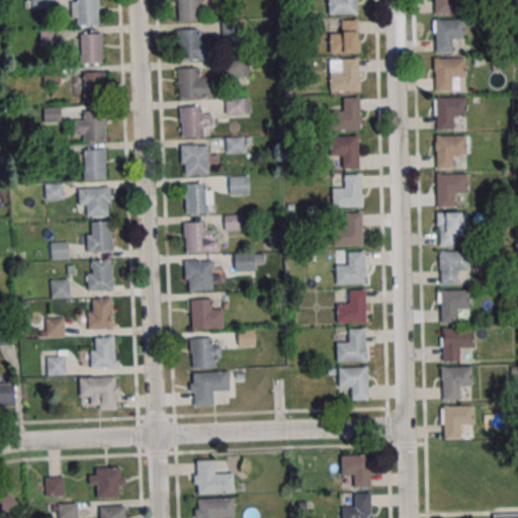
[(99,0),(72,0),(72,24),(99,24),(99,0)]
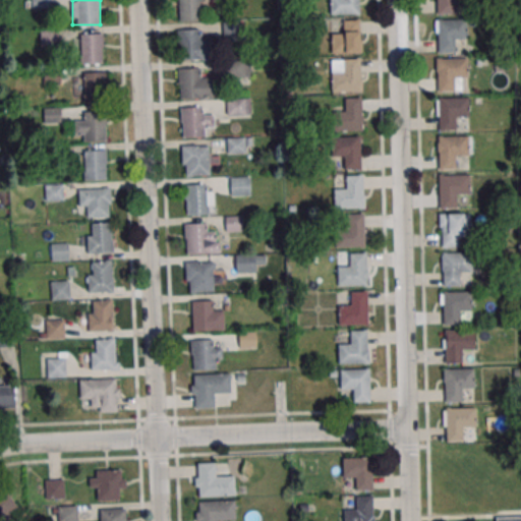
[(178,0),(178,20),(200,20),(200,0),(178,0)]
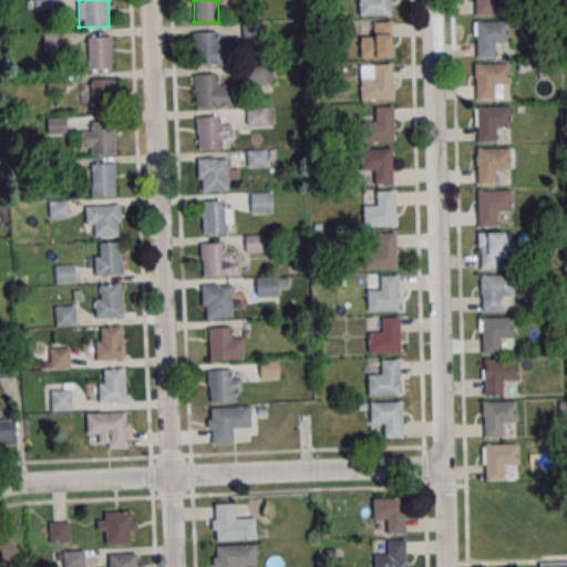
[(359,0),(360,16),(391,16),(390,0),(359,0)]
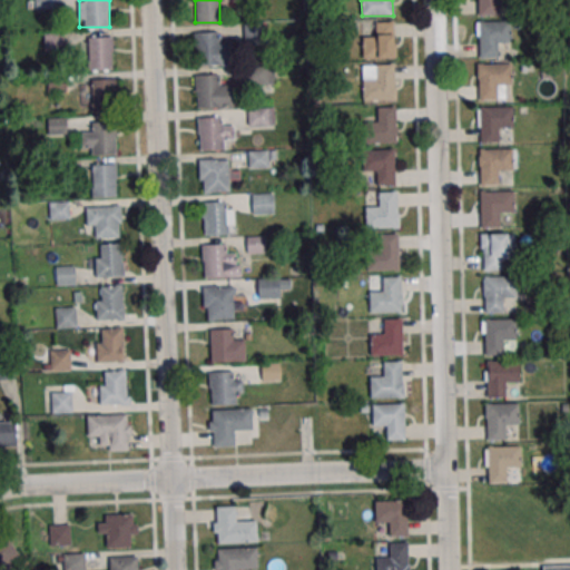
[(480,0),(499,0),(499,13),(481,15),(480,0)]
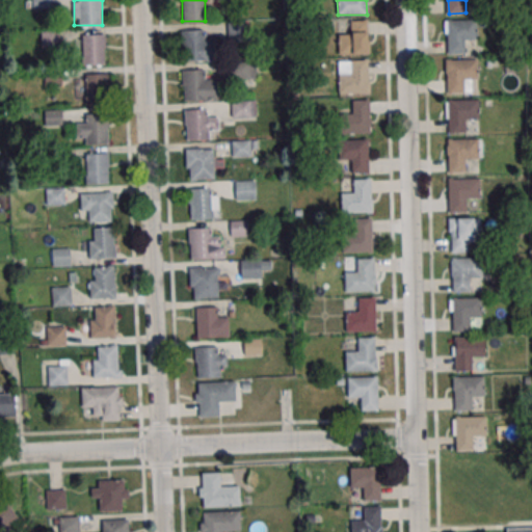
[(447,20),(478,19),(478,38),(464,38),(464,52),(448,53),(447,20)]
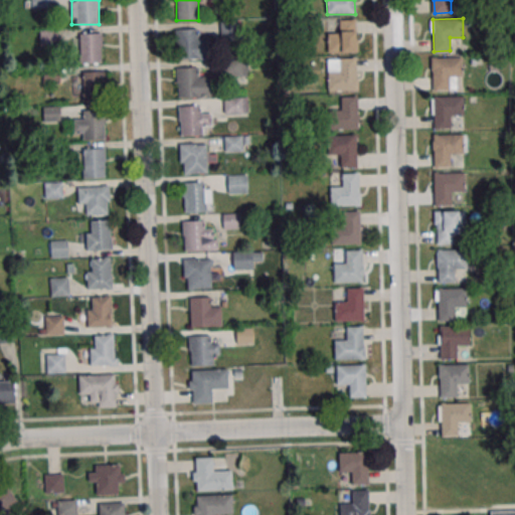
[(356,20),(339,20),(339,31),(328,31),(328,51),(356,51),(356,20)]
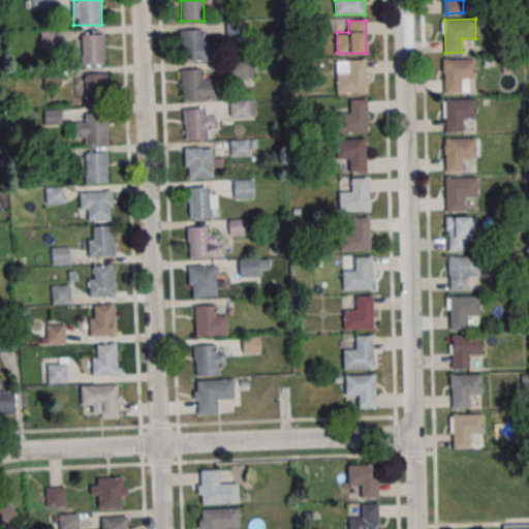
[(41,47),(59,47),(59,29),(41,29),(41,47)]
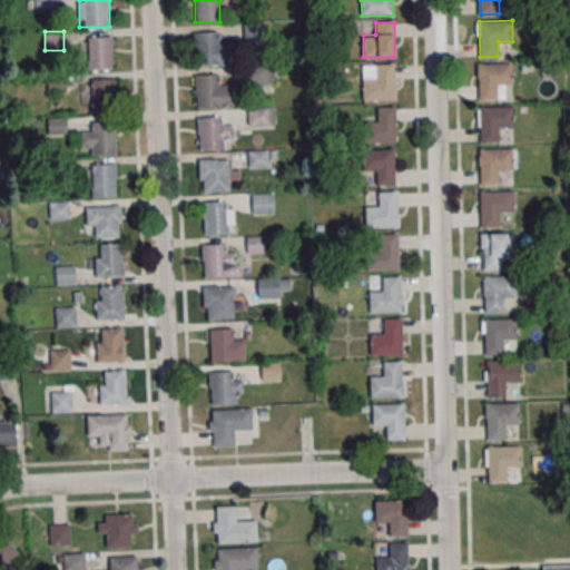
[(219,43),(219,31),(195,31),(195,65),(229,65),(229,43),(219,43)]
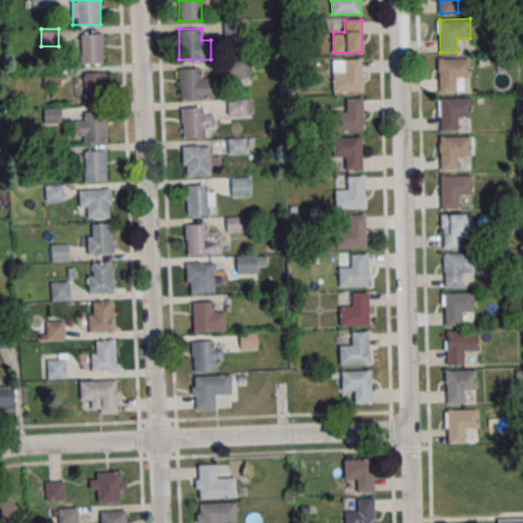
[(80,64),(103,64),(103,34),(80,34),(80,64)]
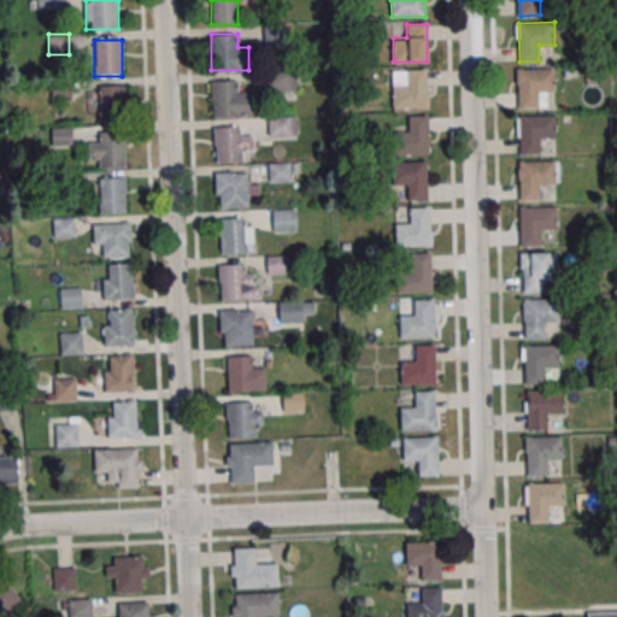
[(517,69),(553,69),(553,92),(538,92),(538,107),(518,107),(517,69)]
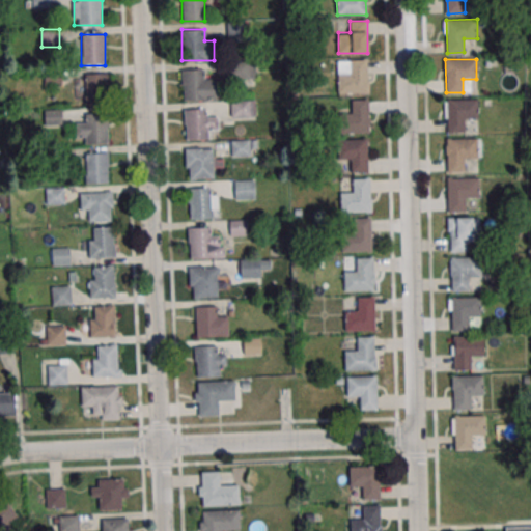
[(367,60),(338,60),(338,93),(367,93),(367,60)]
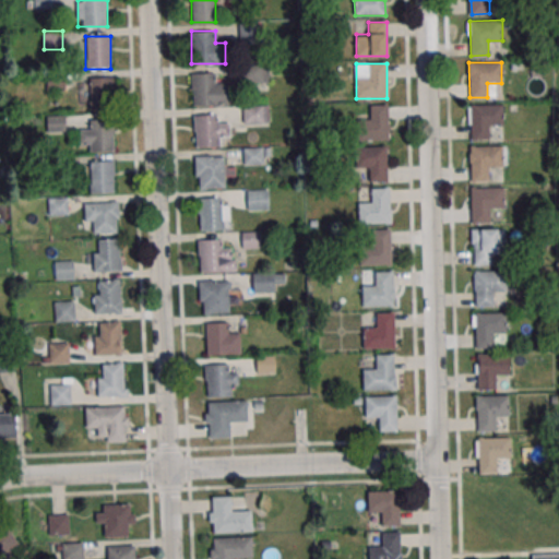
[(246,67),(246,84),(269,84),(269,67),(246,67)]
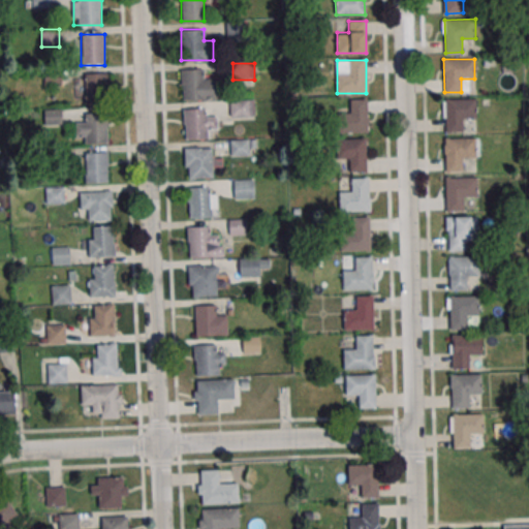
[(216,80),(204,80),(204,69),(182,69),(182,100),(216,100),(216,80)]
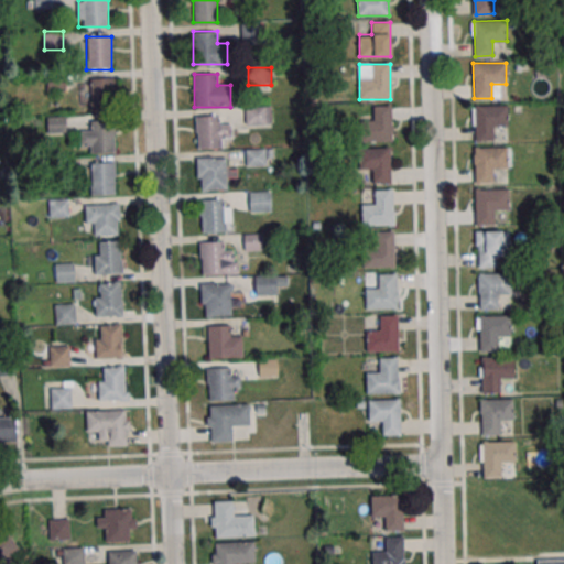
[(114,109),(114,77),(90,77),(90,109),(114,109)]
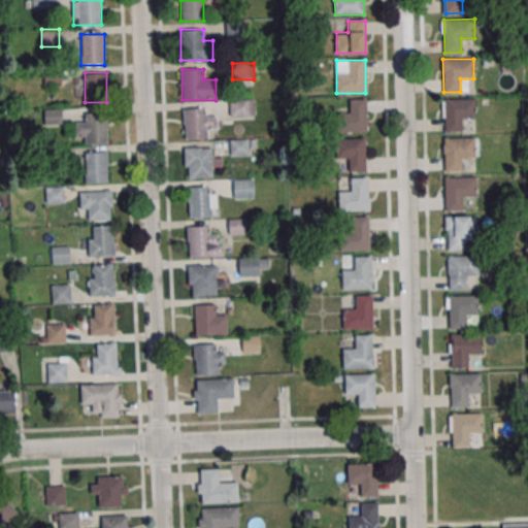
[(444,99),(474,98),(475,118),(462,118),(462,131),(446,132),(444,99)]
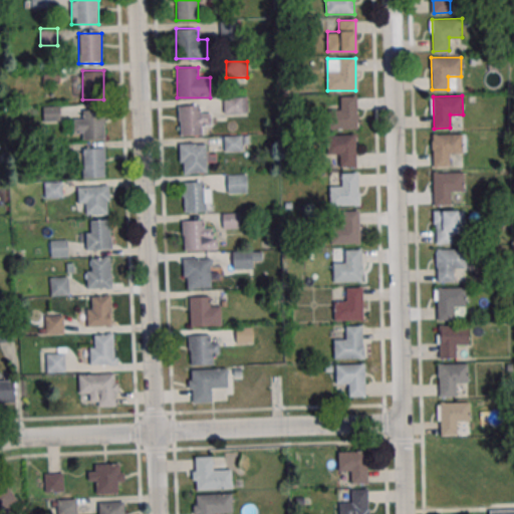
[(247,113),(247,96),(223,96),(223,113),(247,113)]
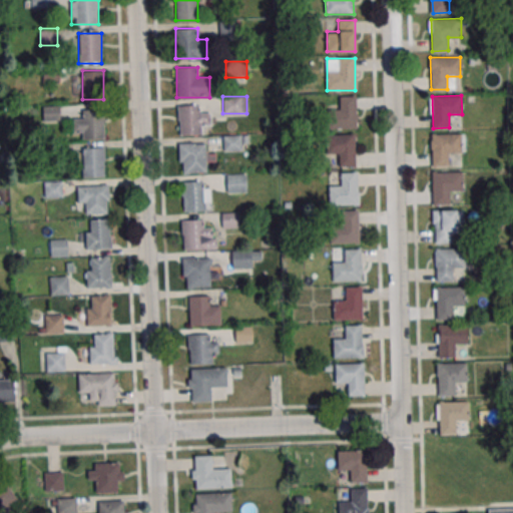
[(357,96),(340,96),(340,108),(329,108),(329,128),(357,128),(357,96)]
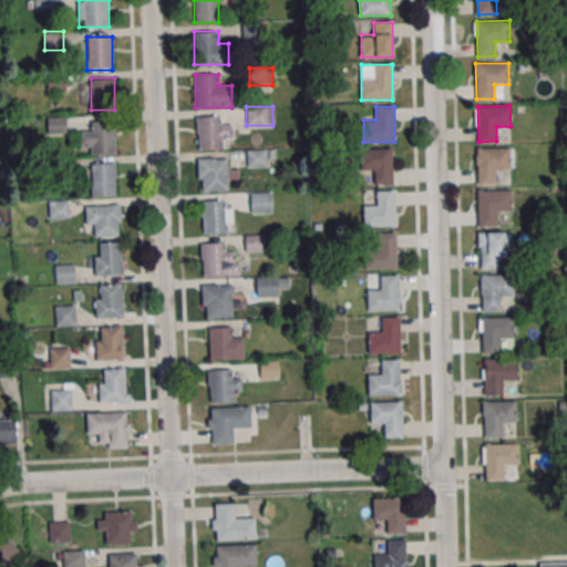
[(197,150),(224,150),(224,138),(233,138),(233,125),(222,125),(222,116),(197,116),(197,150)]
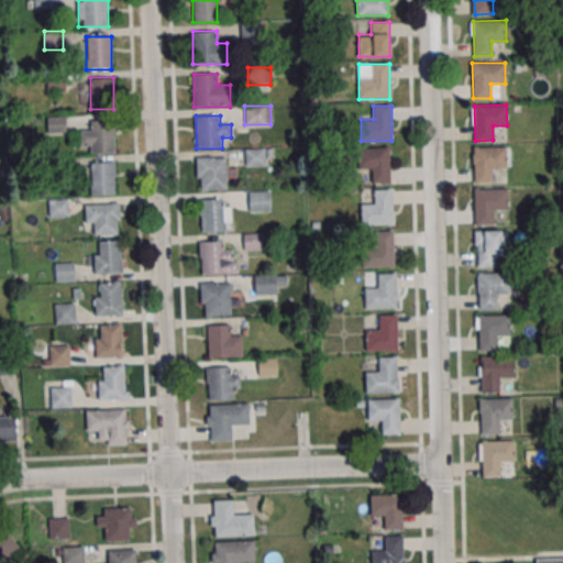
[(66,132),(66,117),(48,117),(48,132),(66,132)]
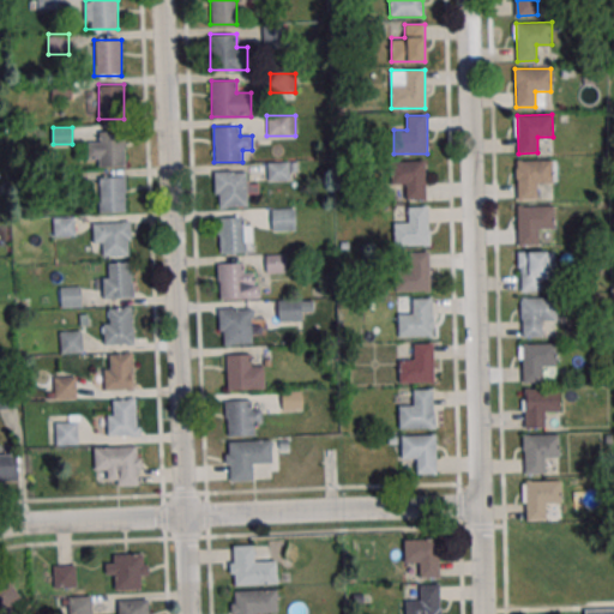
[(98,167),(124,167),(124,130),(100,130),(100,142),(88,142),(88,158),(98,158),(98,167)]
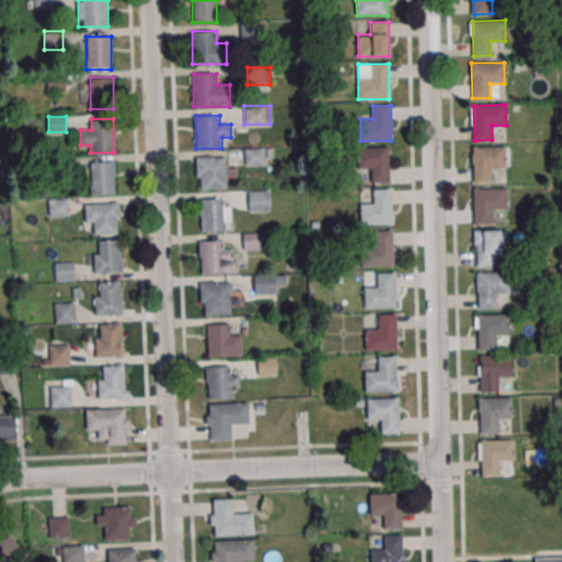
[(472,147),(505,146),(505,167),(491,167),(491,181),(473,182),(472,147)]
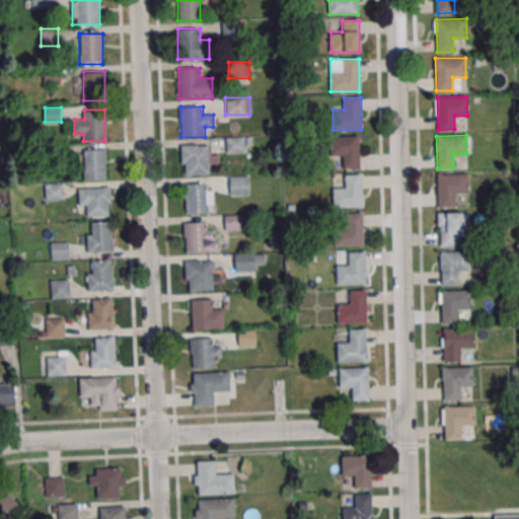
[(359,168),(359,136),(330,136),(330,157),(342,157),(342,168),(359,168)]
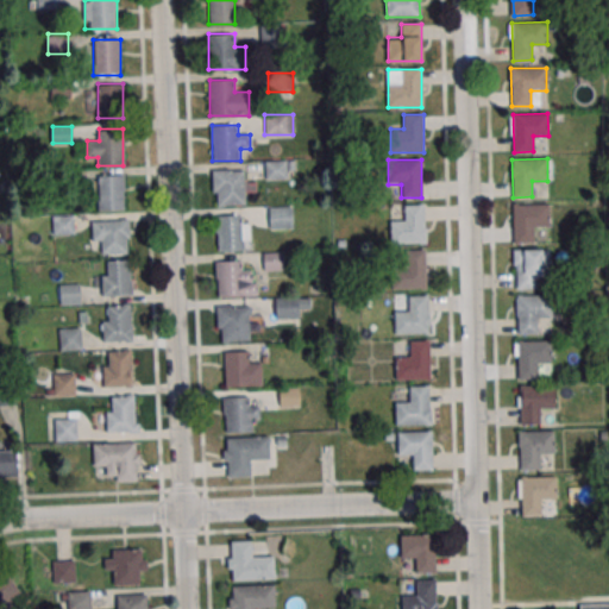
[(267,161),(267,180),(292,180),(292,161),(267,161)]
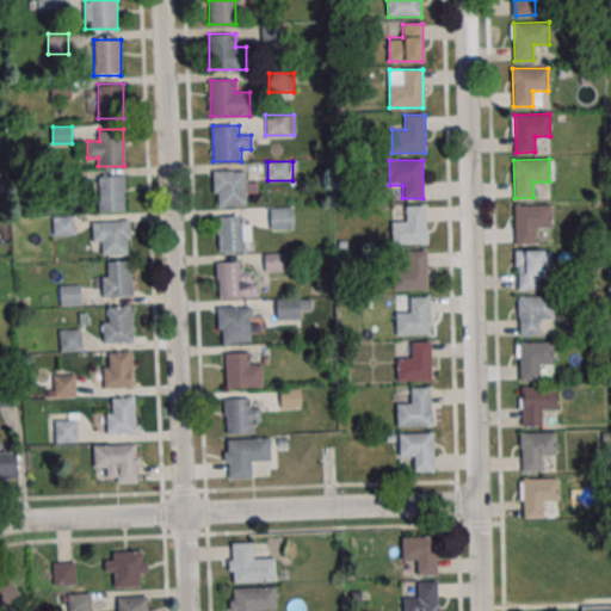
[(246,170),(215,170),(215,205),(246,205),(246,170)]
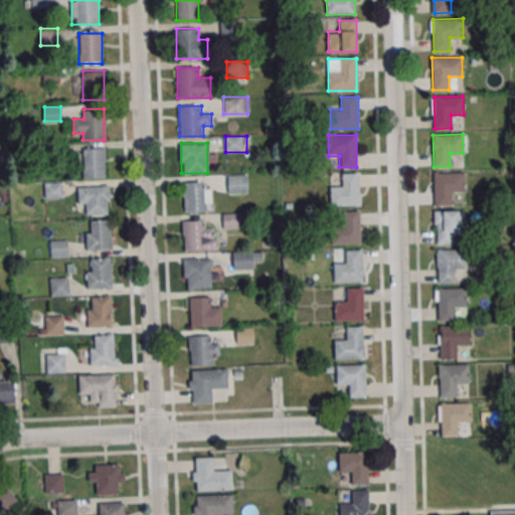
[(105,178),(105,148),(83,148),(83,178),(105,178)]
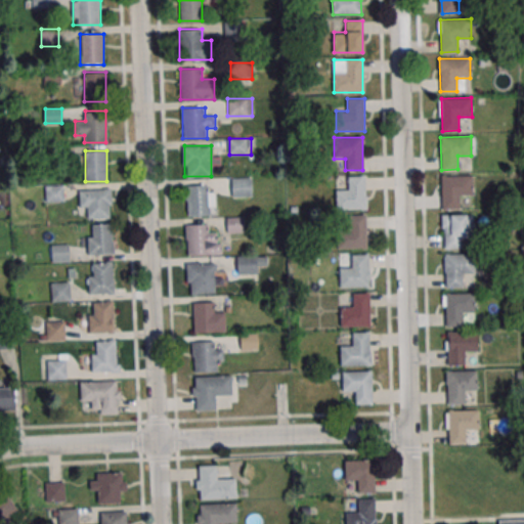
[(441,175),(472,174),(473,193),(459,194),(460,208),(442,208),(441,175)]
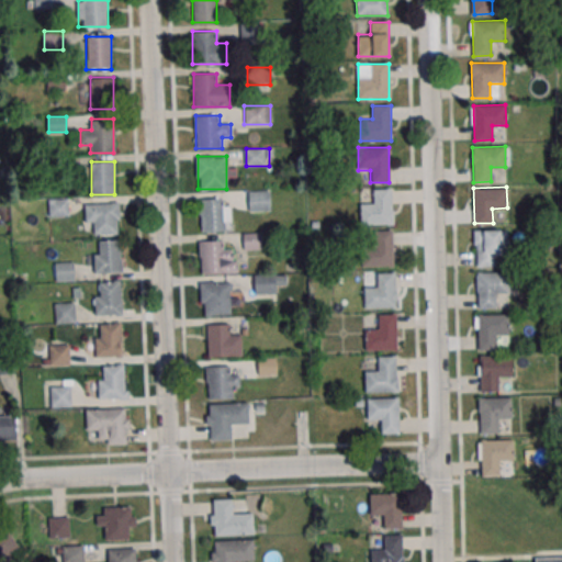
[(360,224),(393,224),(393,189),(372,189),(372,202),(360,202),(360,224)]
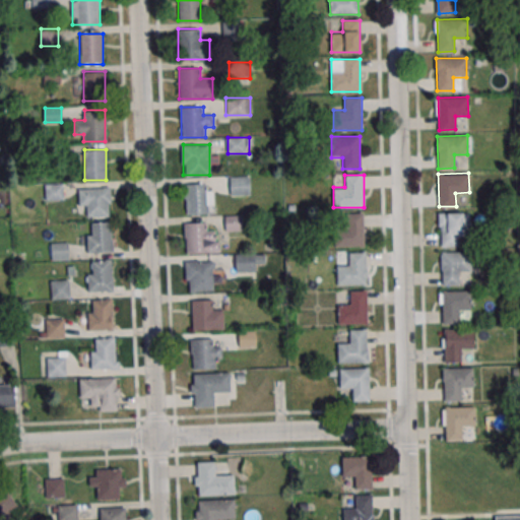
[(250,195),(250,176),(231,176),(231,195),(250,195)]
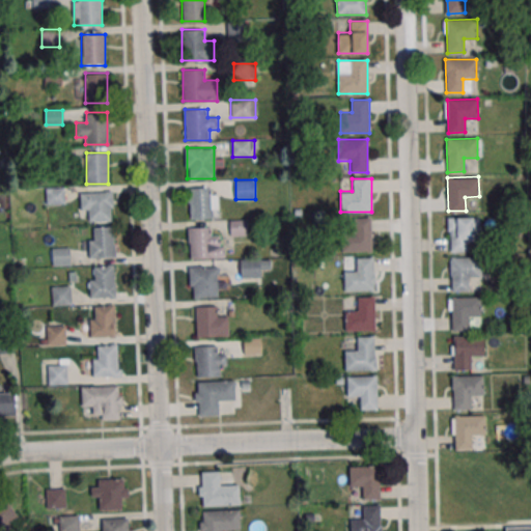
[(48,188),(48,203),(64,203),(64,188),(48,188)]
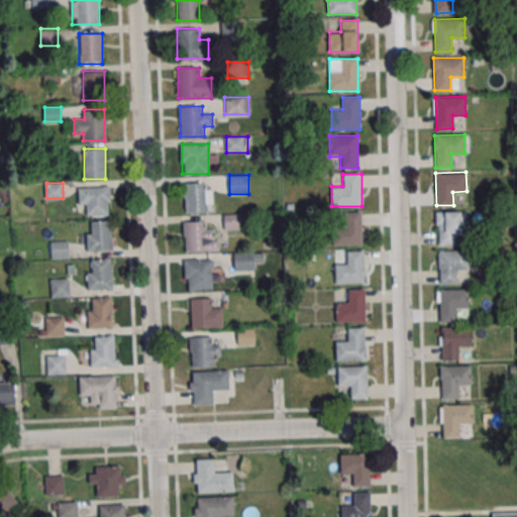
[(185,212),(211,212),(211,183),(185,183),(185,212)]
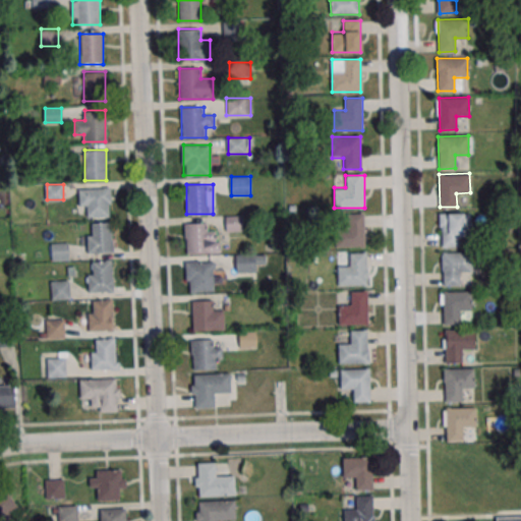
[(80,217),(110,217),(110,187),(80,187),(80,217)]
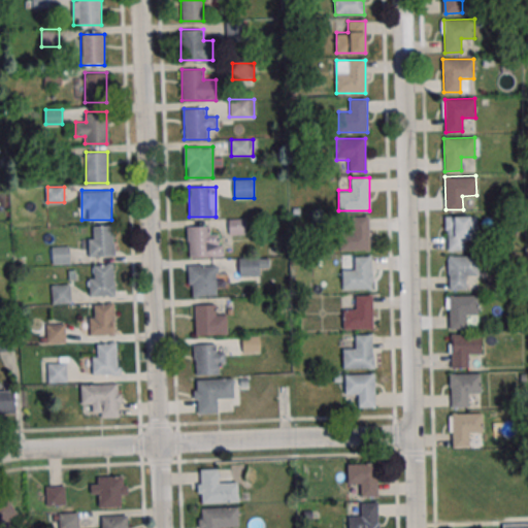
[(447,217),(477,216),(477,235),(464,236),(465,250),(448,250),(447,217)]
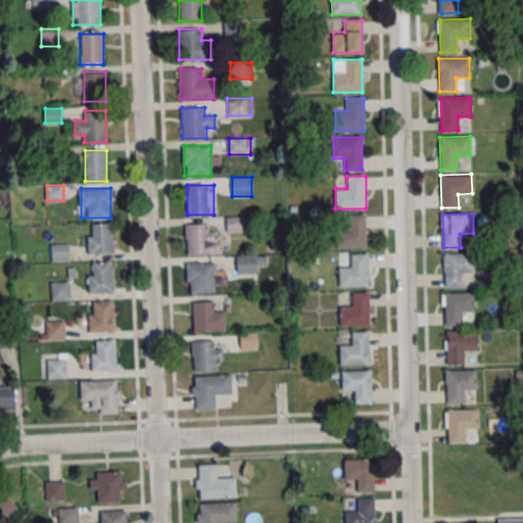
[(343,248),(366,248),(366,215),(343,215),(343,248)]
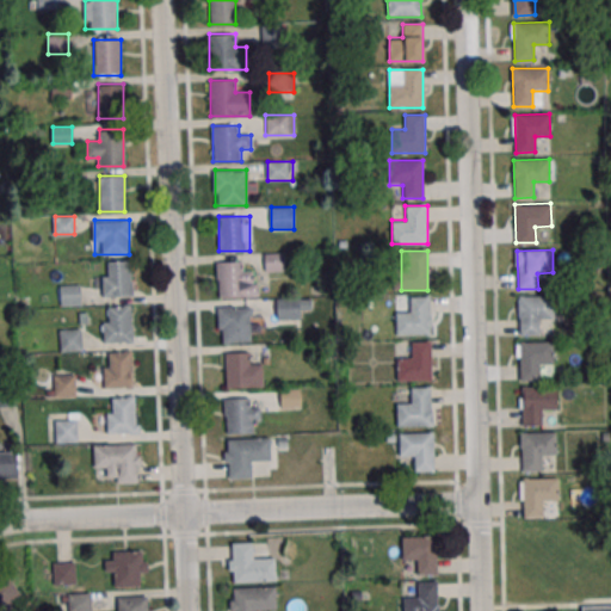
[(284,271),(284,253),(266,254),(266,271),(284,271)]
